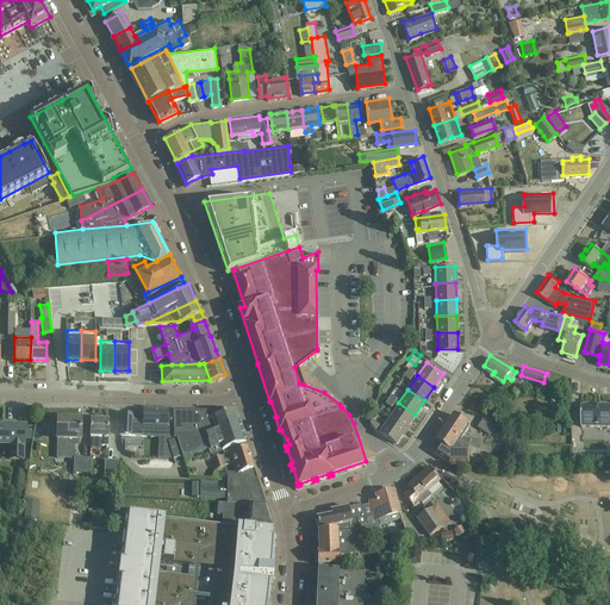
[(415,415),(398,403),(388,417),(405,428),(415,415)]
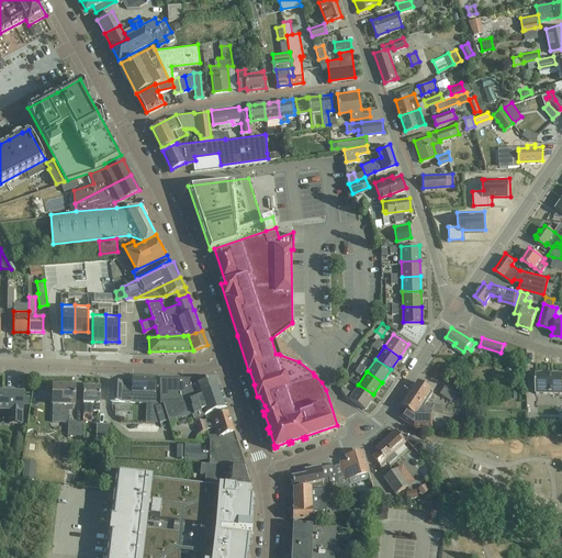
[(561,371),(536,371),(536,391),(561,391),(561,371)]
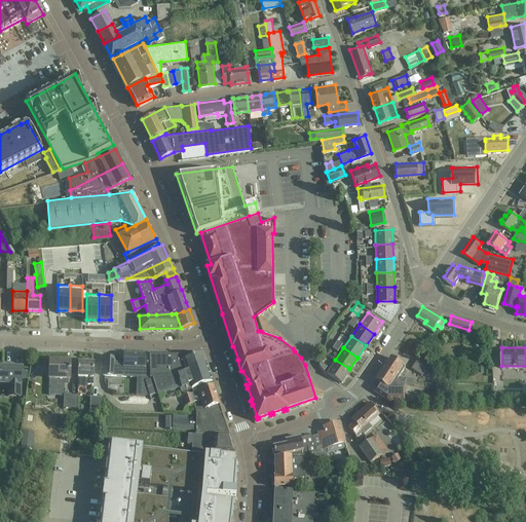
[(202,351),(193,355),(193,351),(149,352),(149,353),(150,363),(149,364),(149,365),(150,365),(150,372),(166,372),(205,360),(202,351)]
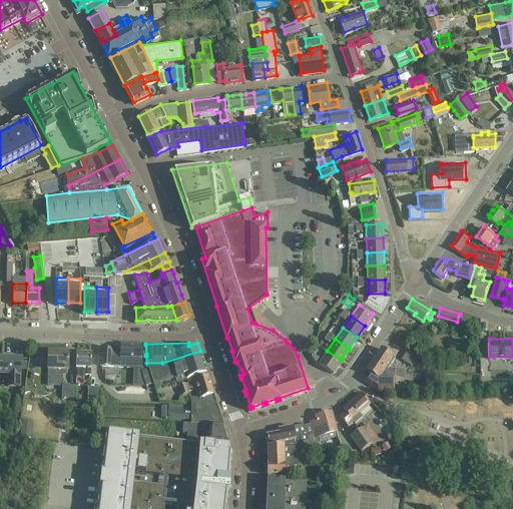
[(140,356),(140,354),(140,345),(141,344),(121,344),(120,351),(120,354),(120,355),(140,356)]
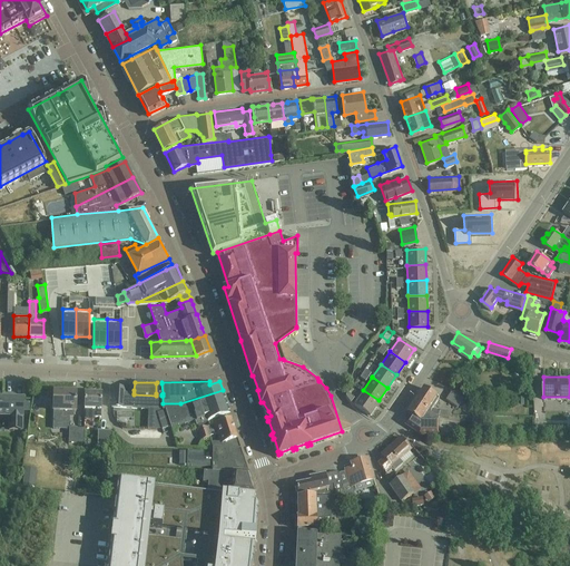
[(134,390),(125,390),(124,397),(124,405),(163,406),(163,403),(163,396),(161,396),(161,394),(163,393),(161,383),(156,383),(156,393),(156,396),(134,394),(134,393),(134,390)]
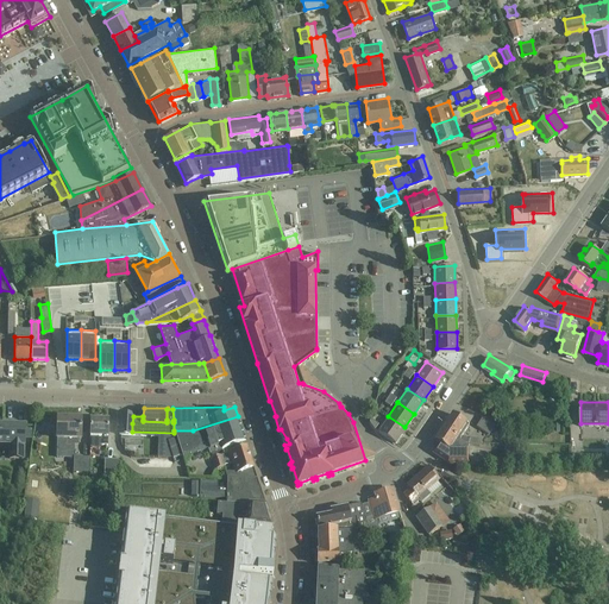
[(452,410),(444,423),(454,431),(453,433),(464,440),(468,440),(479,442),(481,435),(470,433),(469,435),(462,433),(469,422),(463,417),(452,410)]
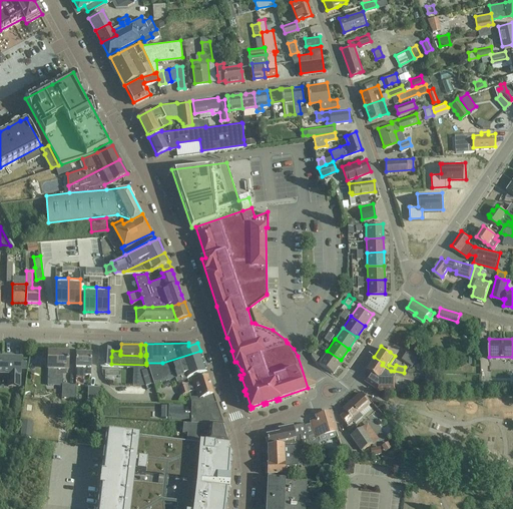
[(401,357),(412,364),(419,354),(408,346),(401,357)]
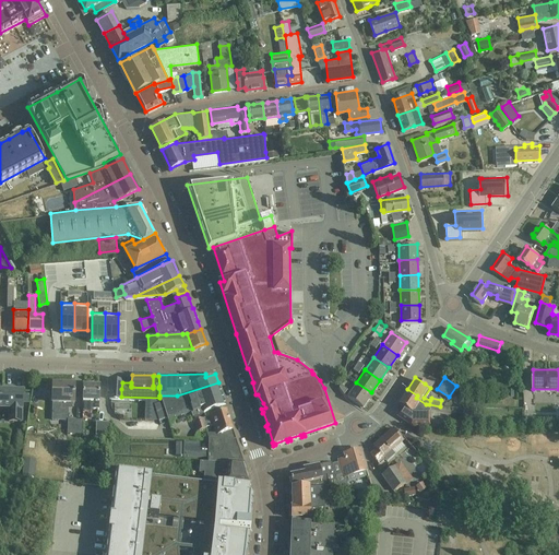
[(122,378),(110,378),(109,397),(121,397),(121,389),(122,382),(122,378)]
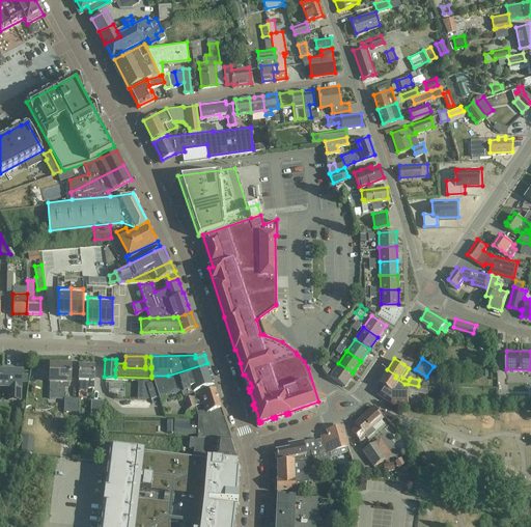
[(50,363),(50,380),(59,380),(59,385),(67,385),(67,380),(71,380),(71,363),(70,363),(70,360),(62,360),(62,363),(50,363)]
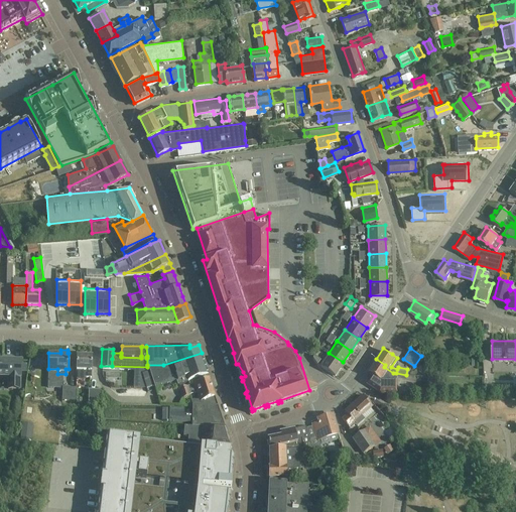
[(91,375),(92,364),(92,354),(77,353),(77,368),(84,368),(84,375),(91,375)]
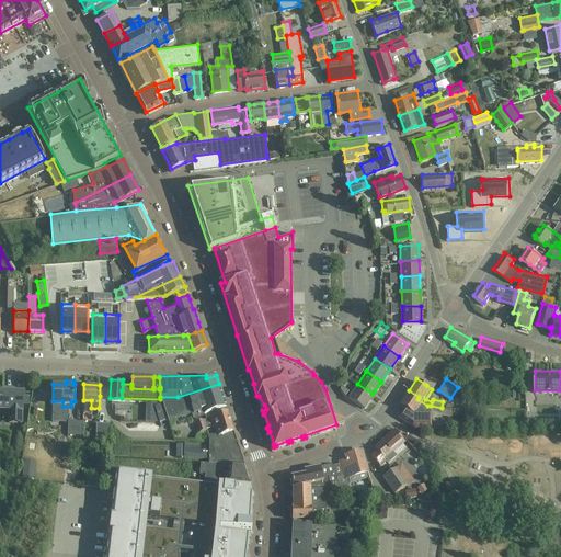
[(160,397),(160,399),(160,400),(162,400),(162,401),(164,408),(168,417),(168,419),(191,411),(193,416),(203,412),(226,405),(219,384),(178,397),(160,397)]
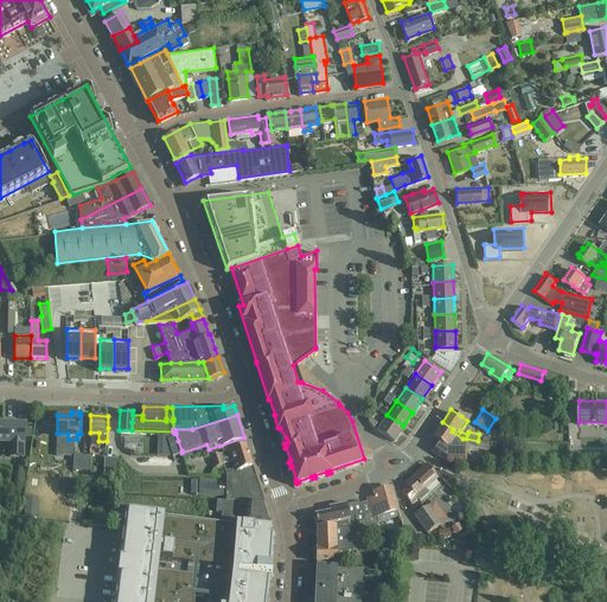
[(403,426),(387,415),(377,428),(394,440),(403,426)]
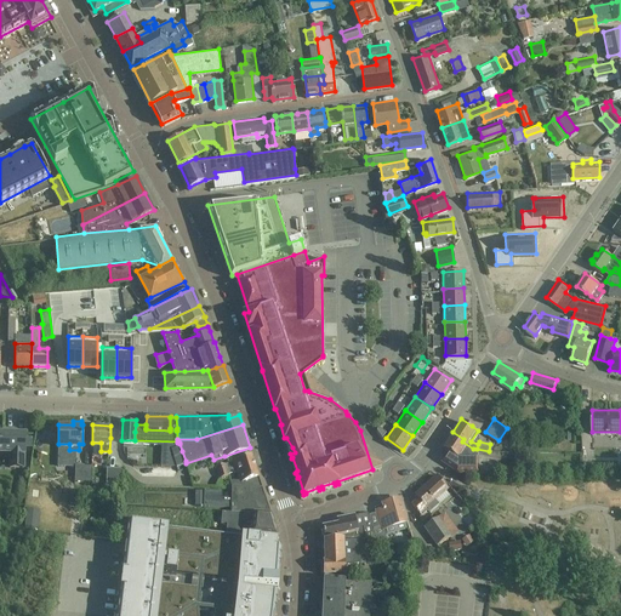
[(26,431),(0,429),(0,449),(10,450),(10,463),(23,465),(24,450),(24,444),(24,443),(26,434),(26,431)]
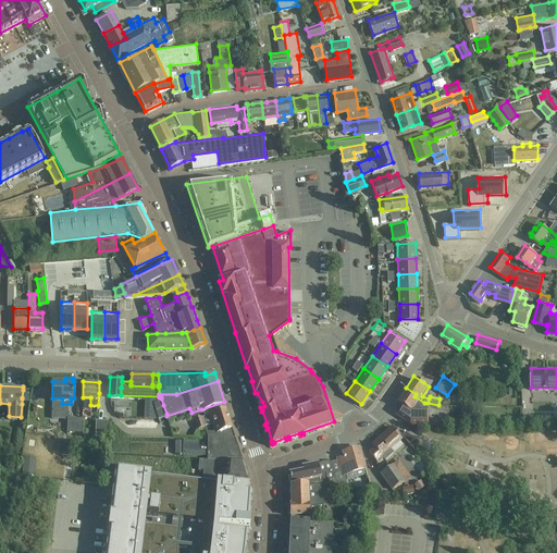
[(406,389),(397,402),(405,406),(399,415),(406,419),(410,421),(429,421),(429,420),(429,404),(428,403),(424,403),(415,396),(416,394),(406,388),(406,389)]
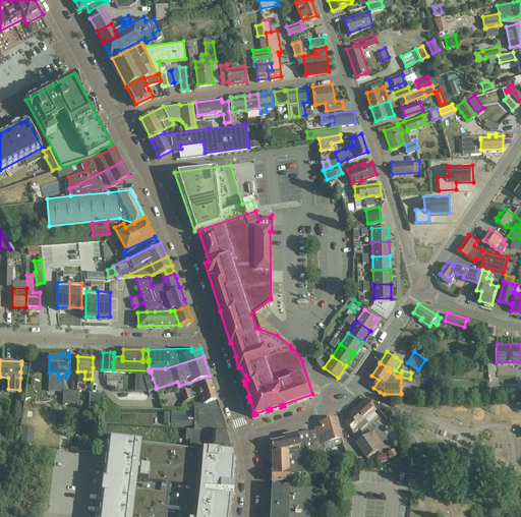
[(151,372),(143,375),(148,389),(156,387),(153,379),(151,372)]
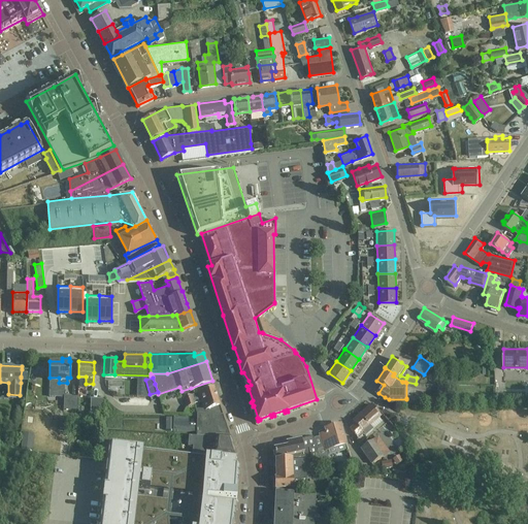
[(206,413),(219,413),(216,404),(220,403),(213,385),(184,394),(187,404),(194,402),(194,401),(202,398),(206,413)]
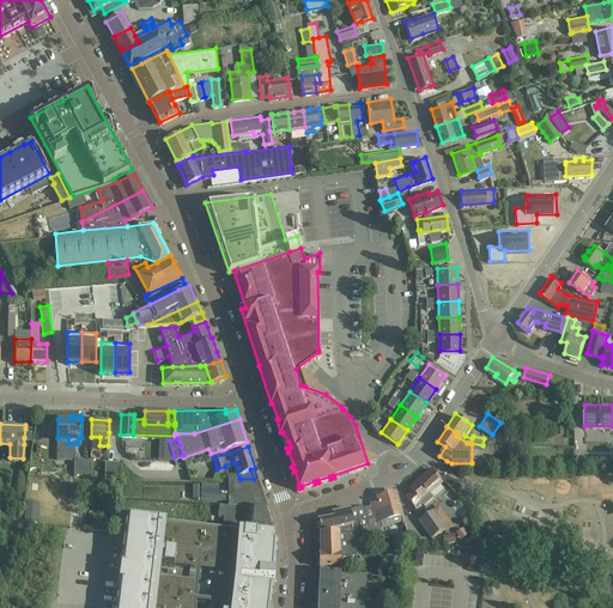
[(91,457),(74,457),(74,472),(90,473),(90,470),(91,463),(91,457)]
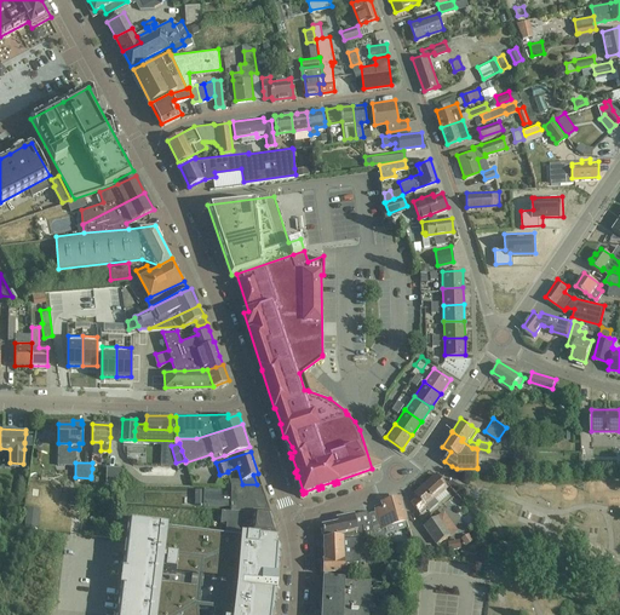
[(448,492),(445,487),(447,486),(435,472),(414,490),(418,495),(412,500),(422,511),(428,505),(430,507),(448,492)]
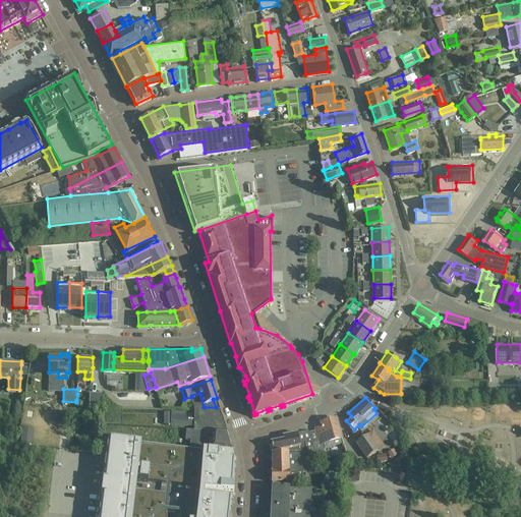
[(193,427),(227,431),(220,407),(216,407),(204,407),(194,407),(194,416),(186,415),(186,409),(171,409),(171,422),(193,423),(193,427)]
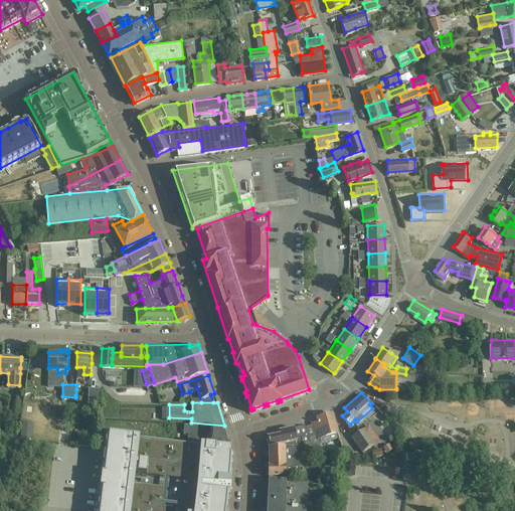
[(59,406),(58,415),(67,416),(67,406),(59,406)]
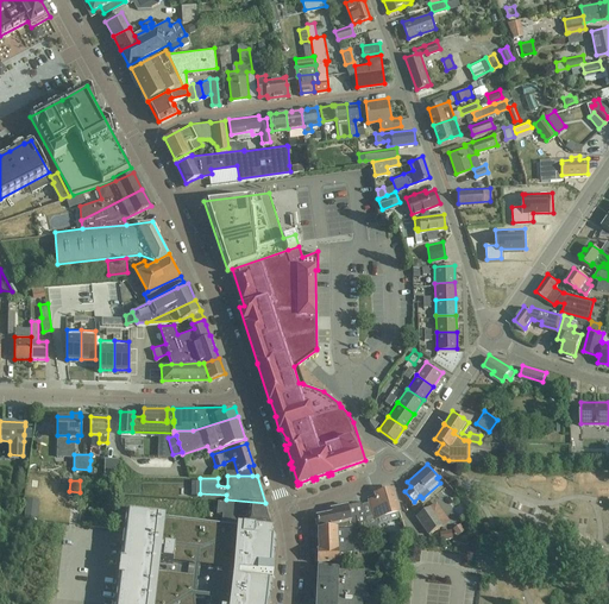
[(381,527),(376,513),(381,510),(382,514),(399,509),(393,486),(376,491),(377,496),(369,498),(372,513),(365,515),(366,524),(381,527)]
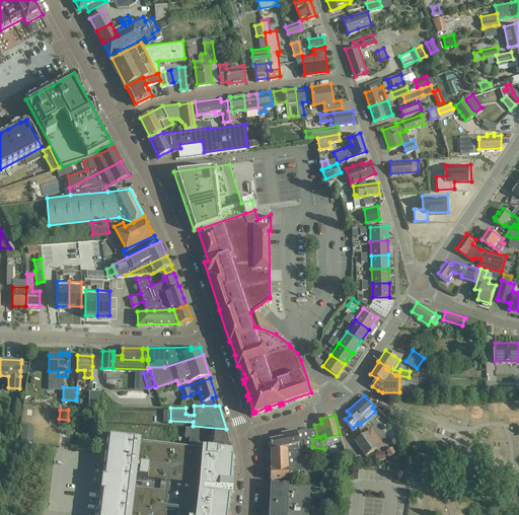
[(232,448),(226,429),(193,426),(186,425),(184,435),(190,436),(189,443),(232,448)]
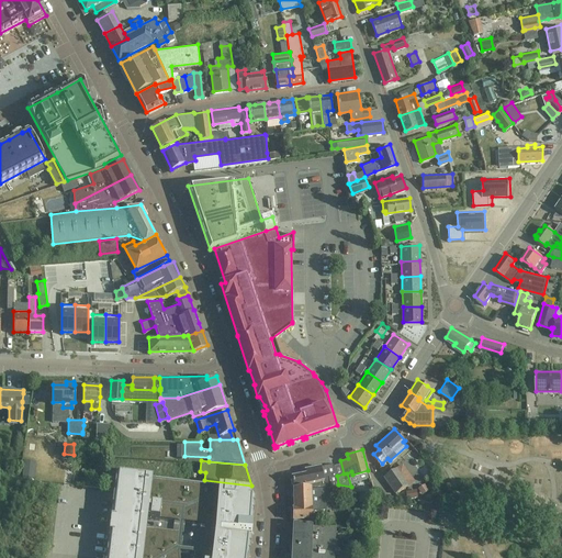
[(22,462),(21,476),(33,477),(34,464),(22,462)]
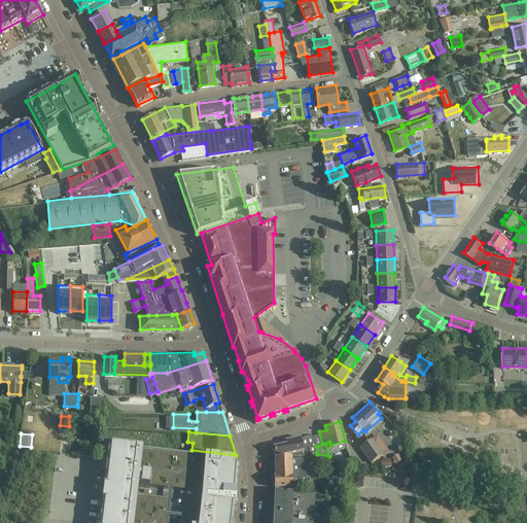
[(310,452),(317,454),(316,446),(312,433),(286,439),(286,443),(274,446),(274,449),(272,450),(273,454),(275,454),(276,455),(285,453),(288,452),(289,454),(304,453),(310,452)]
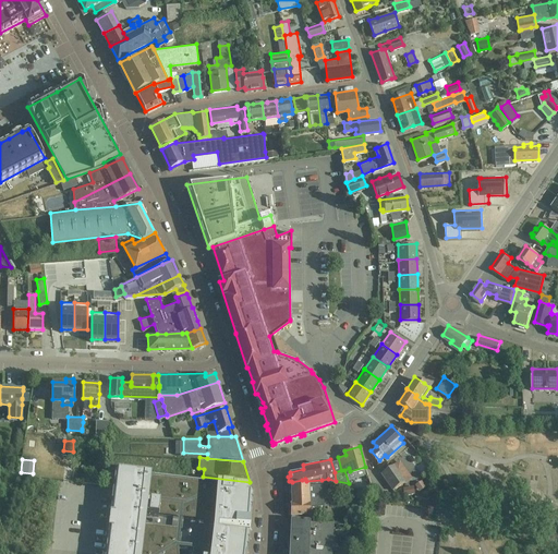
[(393,464),(381,471),(392,488),(404,480),(393,464)]
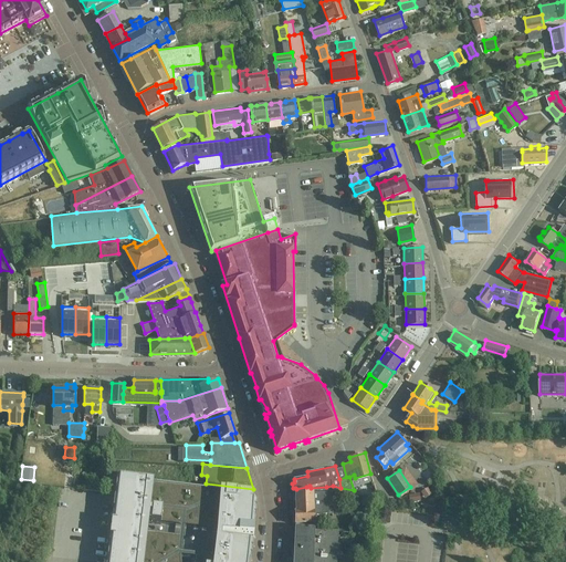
[(249,561),(255,503),(257,499),(254,499),(251,499),(252,492),(253,492),(253,491),(117,475),(116,486),(112,514),(112,521),(108,544),(106,561),(249,561)]
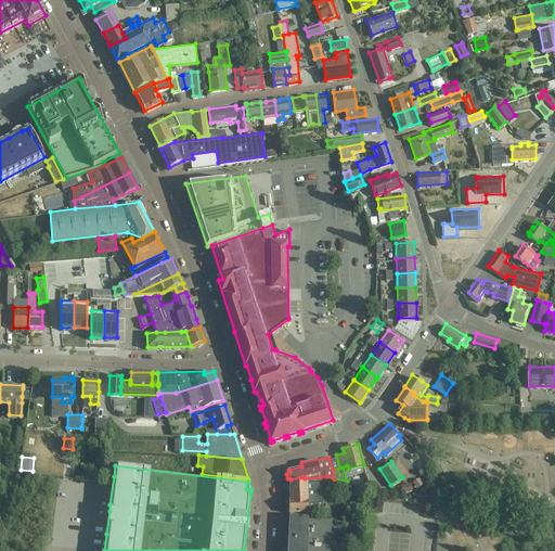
[(411,478),(415,485),(422,482),(417,475),(411,478)]
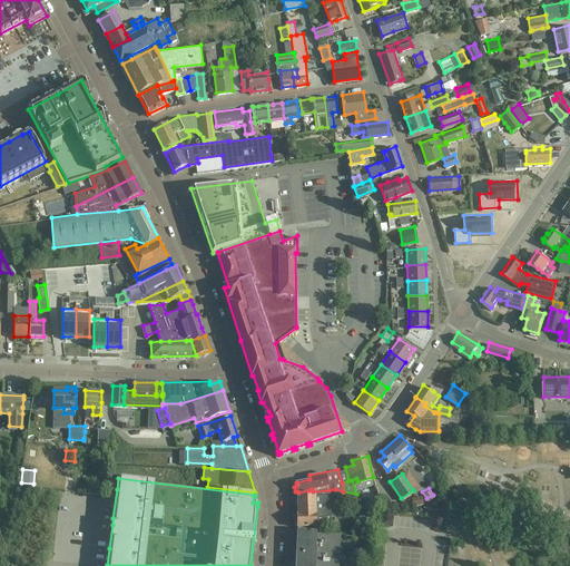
[(333,507),(333,493),(330,494),(298,495),(298,503),(298,510),(334,509),(334,507),(333,507)]
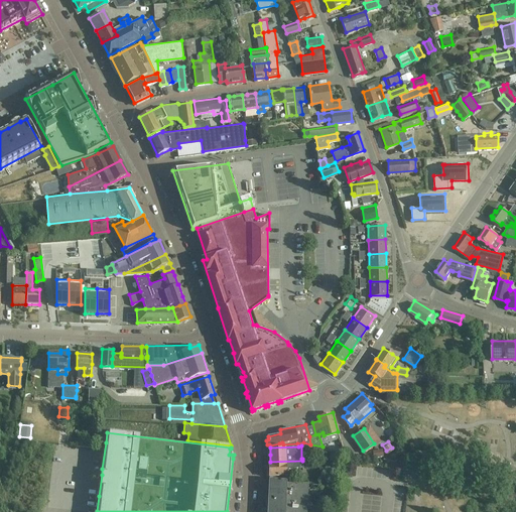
[(302,461),(270,462),(270,466),(269,466),(269,476),(285,476),(285,467),(303,466),(302,461)]
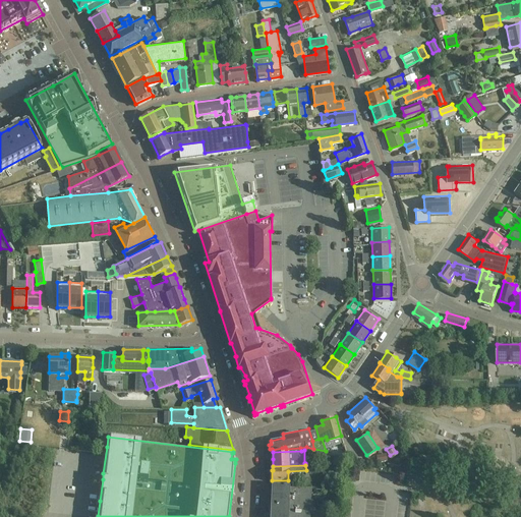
[(271,501),(270,516),(309,516),(311,486),(272,484),(271,501)]
